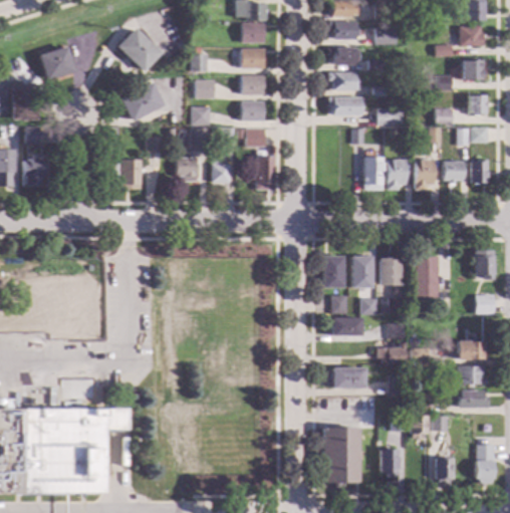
[(248,0),(248,3),(264,3),(265,21),(246,21),(246,17),(236,17),(236,0),(248,0)]
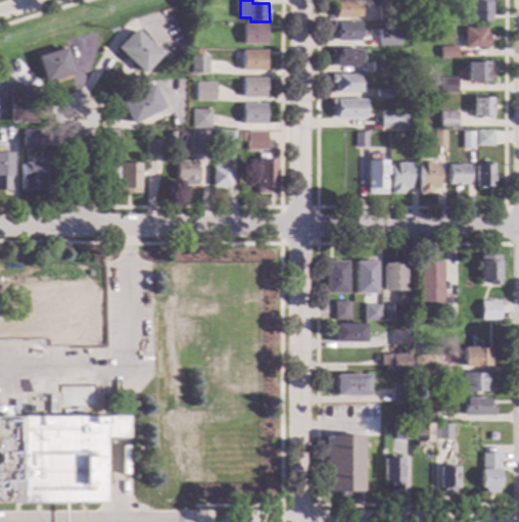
[(365,15),(359,15),(359,17),(339,17),(339,0),(365,1),(365,15)]
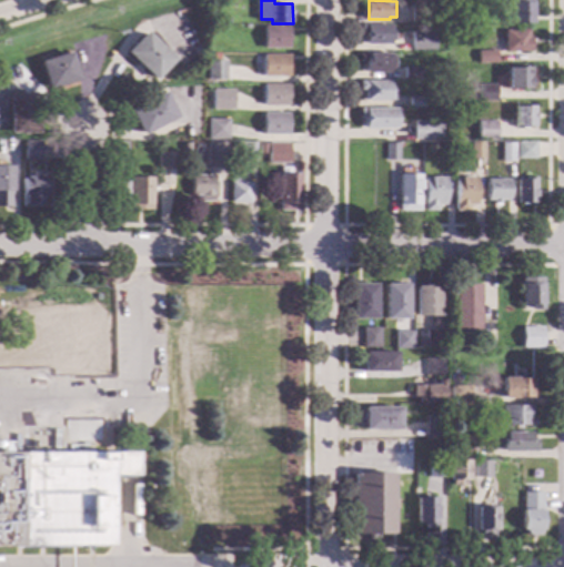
[(536,0),(537,22),(515,22),(515,0),(536,0)]
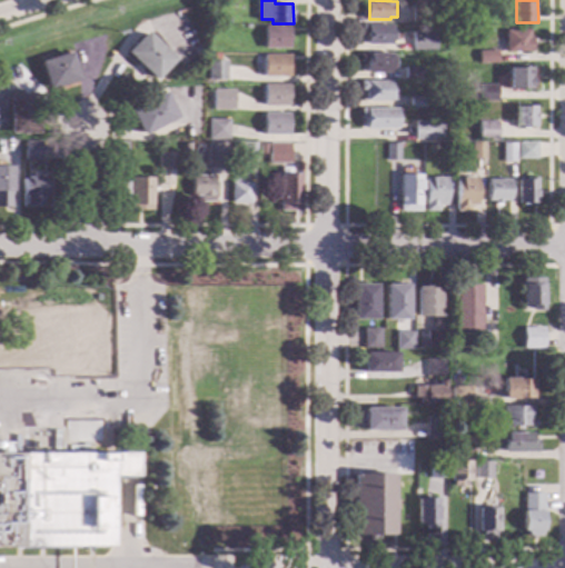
[(435,22),(417,22),(417,5),(435,6),(435,22)]
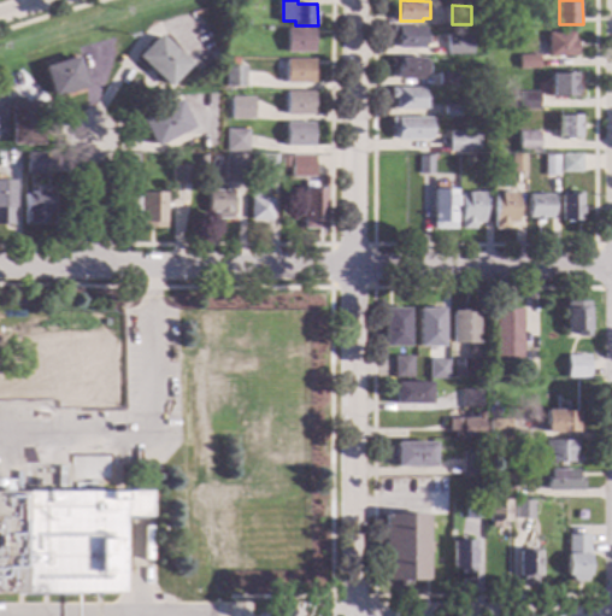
[(429,27),(429,36),(433,36),(433,44),(429,44),(429,47),(402,47),(402,35),(395,35),(396,25),(429,27)]
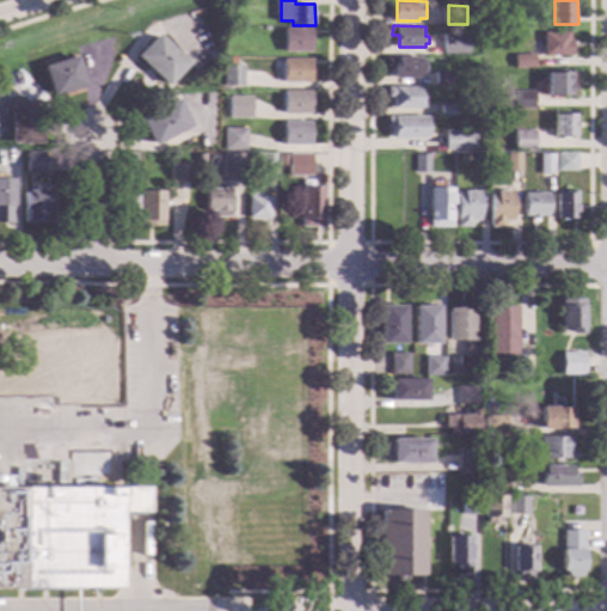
[(314,52),(288,50),(288,28),(314,28),(314,52)]
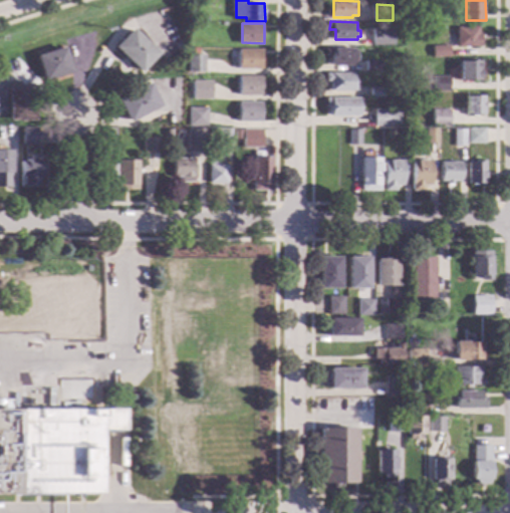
[(482,33),(485,33),(485,46),(461,46),(460,26),(481,26),(482,33)]
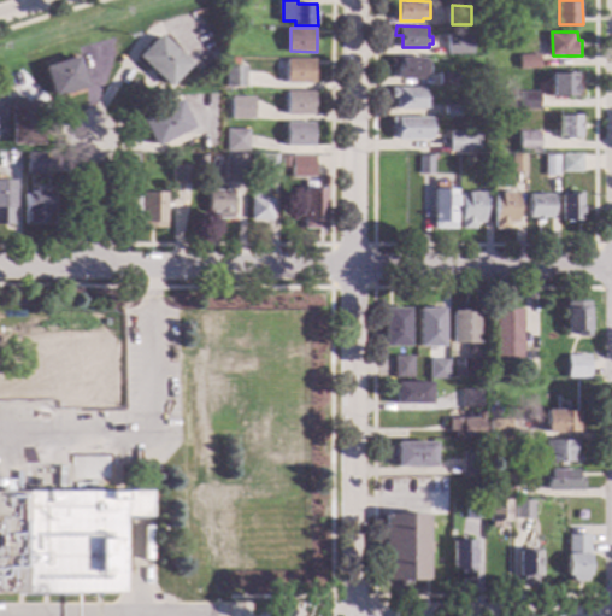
[(194,63),(171,86),(141,56),(163,33),(194,63)]
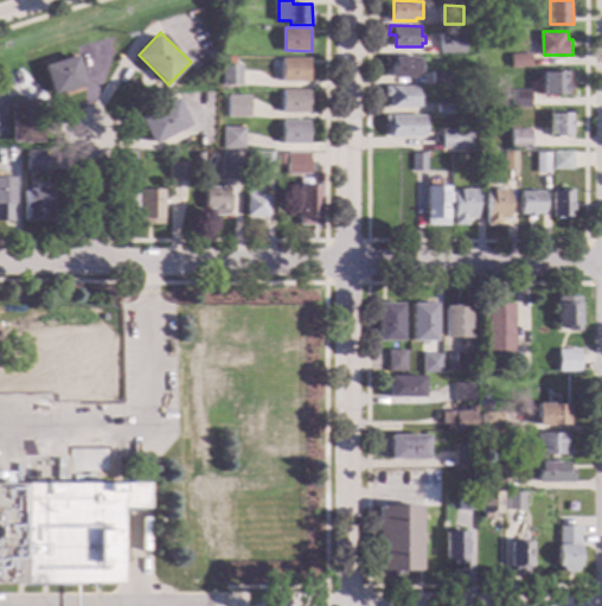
[(469,52),(444,52),(444,33),(469,33),(469,52)]
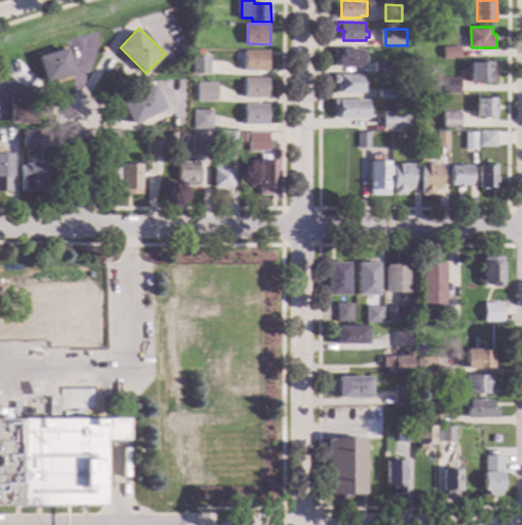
[(464,57),(447,58),(447,46),(463,45),(464,57)]
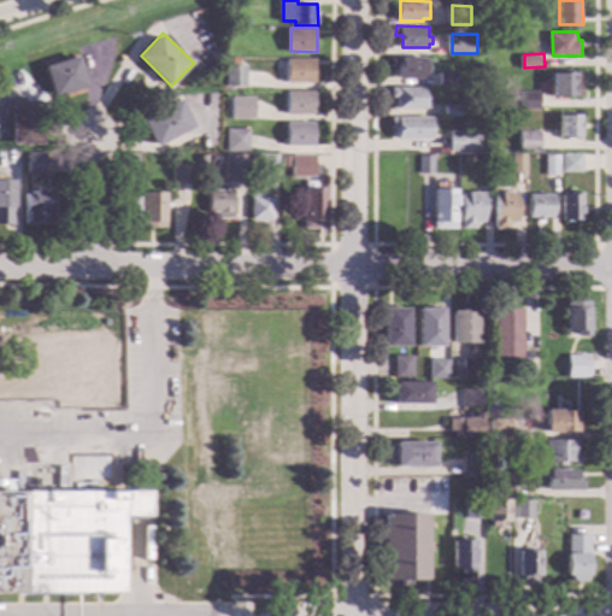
[(90,86),(57,97),(47,66),(82,56),(90,86)]
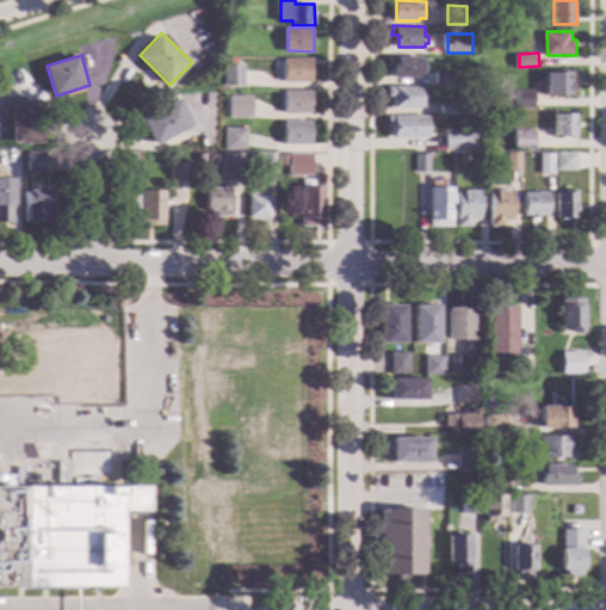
[(425,60),(430,60),(430,73),(425,73),(425,78),(397,78),(397,66),(393,66),(393,56),(425,56),(425,60)]
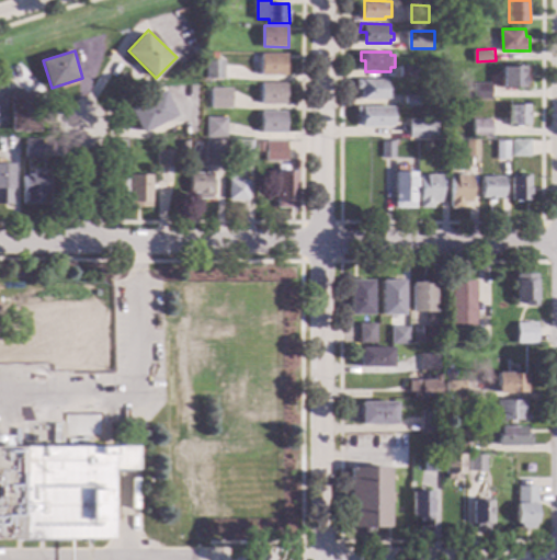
[(288,75),(264,75),(264,54),(290,54),(288,75)]
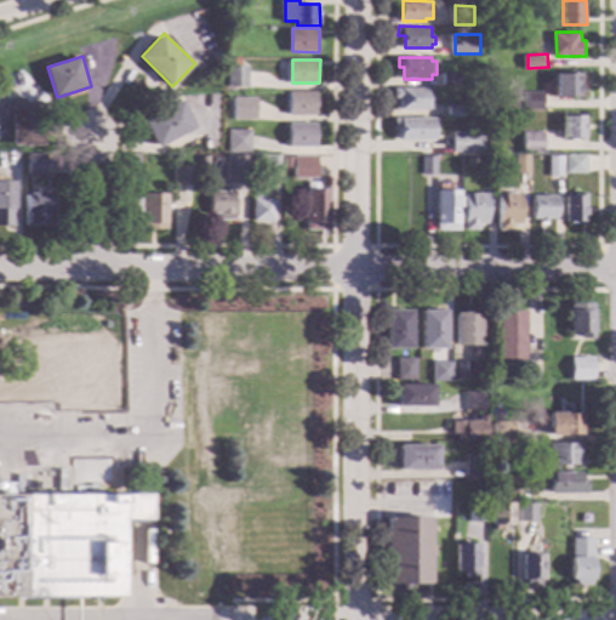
[(251,87),(231,87),(232,66),(252,66),(251,87)]
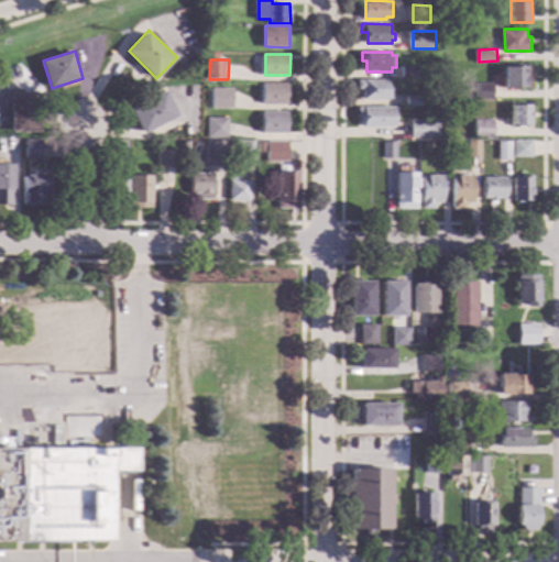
[(424,77),(406,77),(405,65),(424,65),(424,77)]
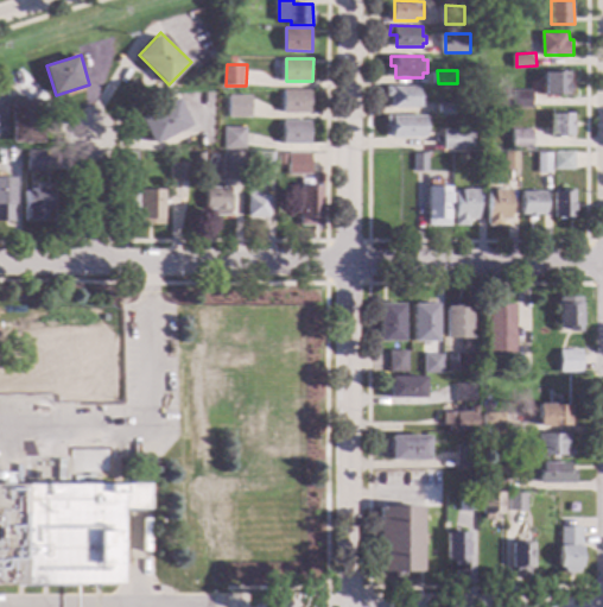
[(573,94),(546,94),(546,70),(572,70),(573,94)]
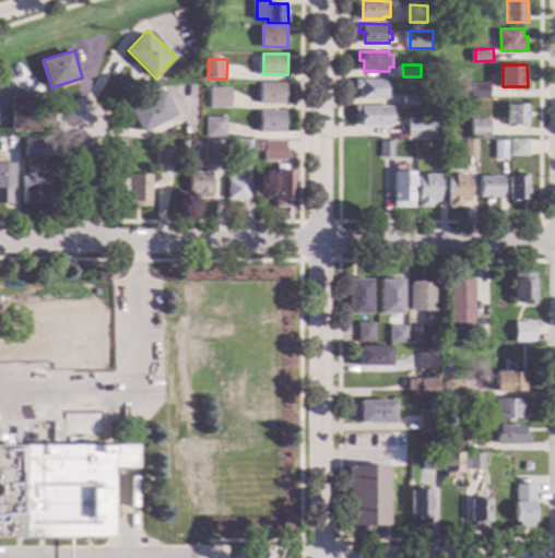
[(389,79),(389,87),(394,87),(394,98),(363,98),(363,88),(358,88),(358,79),(389,79)]
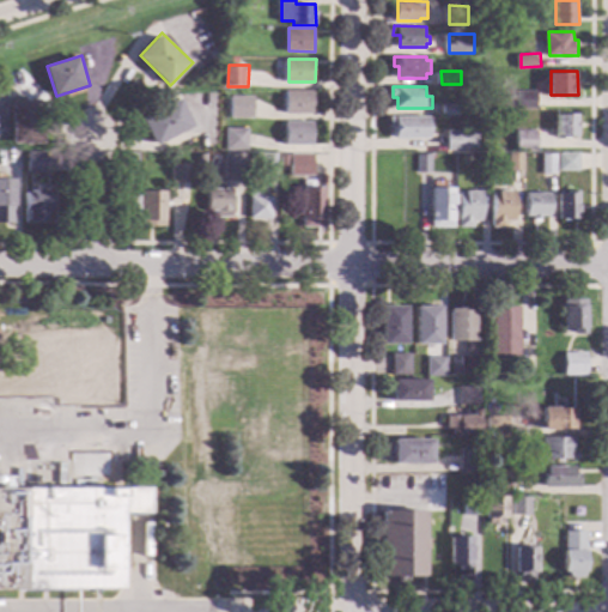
[(316,113),(289,113),(289,90),(316,90),(316,113)]
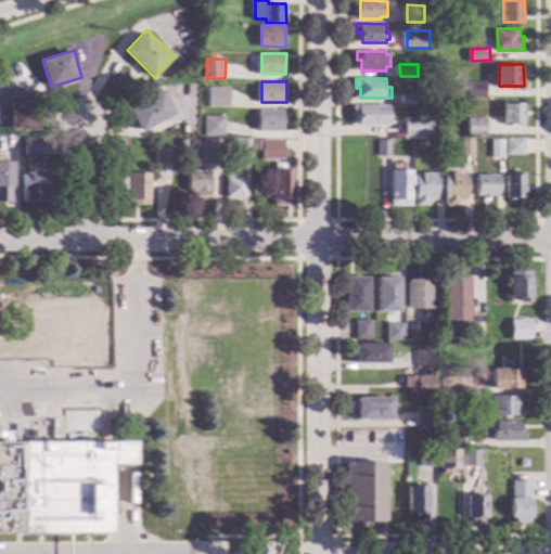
[(489,98),(472,98),(472,81),(489,81),(489,98)]
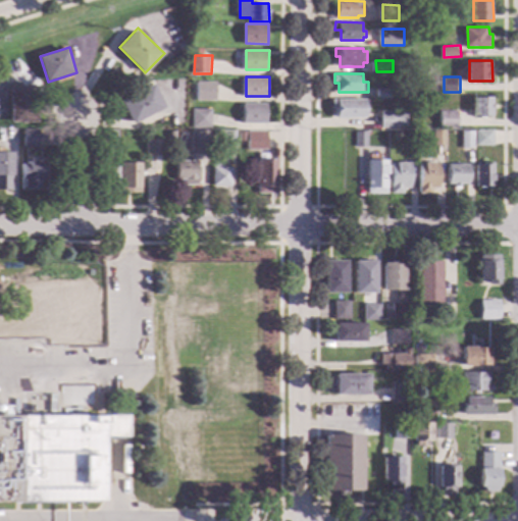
[(218,101),(199,101),(199,81),(218,81),(218,101)]
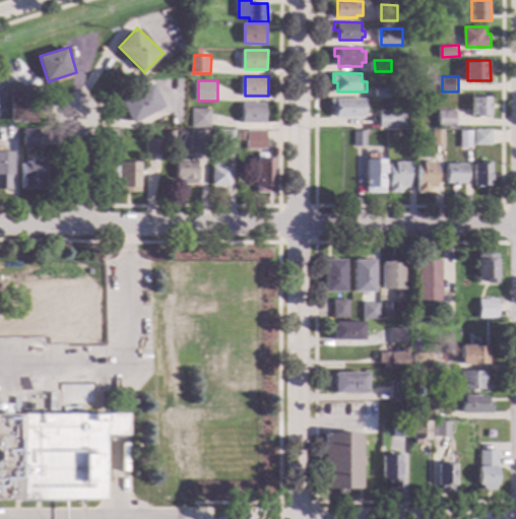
[(166,107),(133,123),(122,100),(154,82),(166,107)]
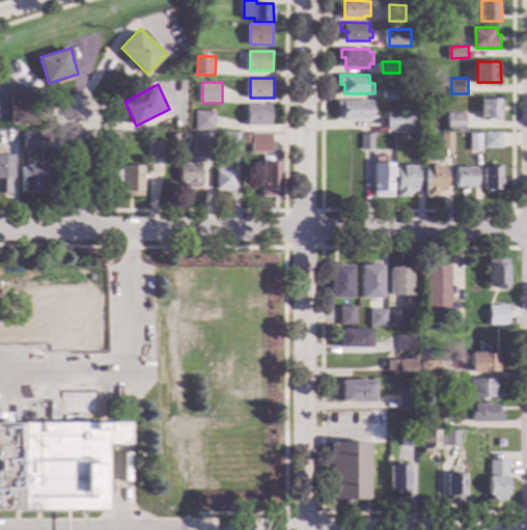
[(39,124),(12,124),(12,87),(39,87),(39,124)]
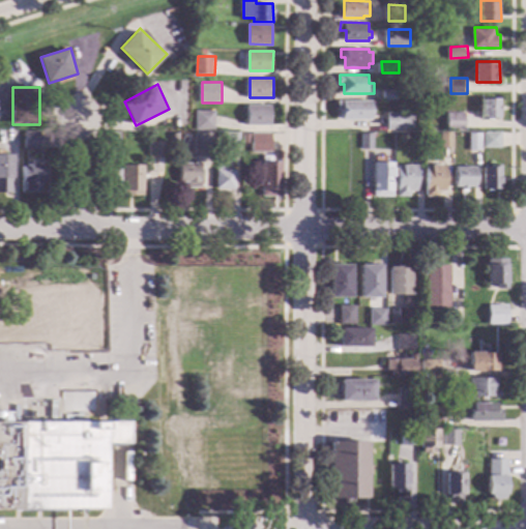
[(401,100),(386,100),(386,90),(401,90),(401,100)]
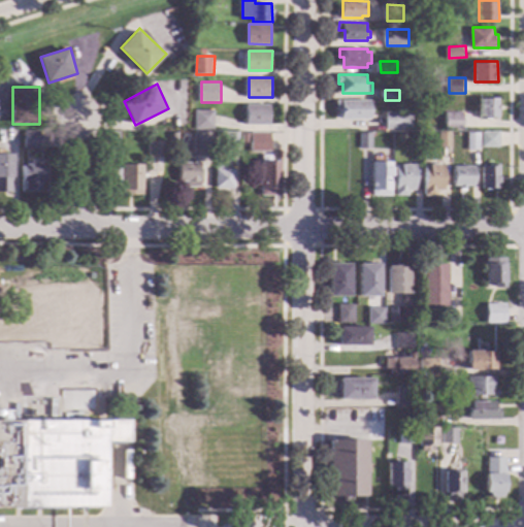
[(501,117),(483,117),(483,97),(501,97),(501,117)]
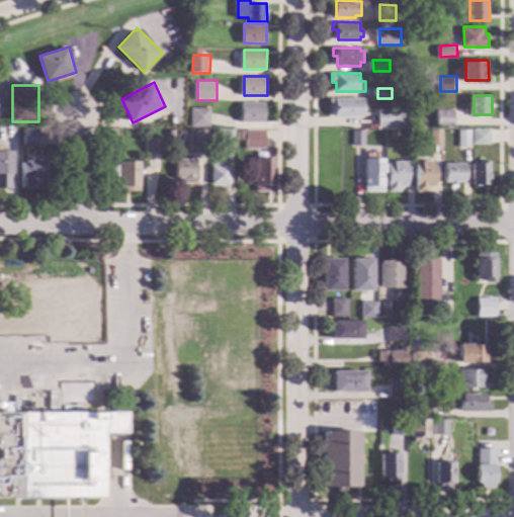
[(365,116),(337,116),(337,108),(333,108),(333,98),(365,98),(365,116)]
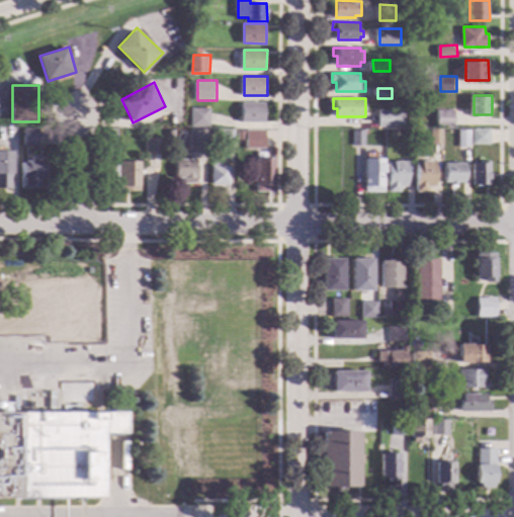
[(267,122),(244,122),(244,102),(267,102),(267,122)]
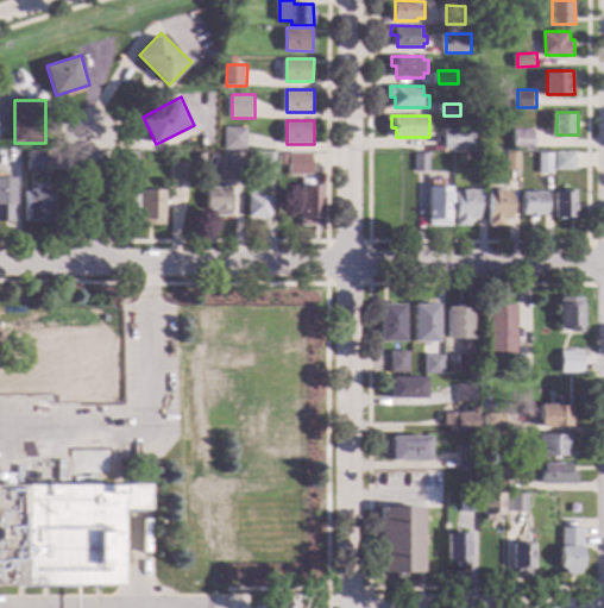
[(250,149),(227,149),(227,126),(250,126),(250,149)]
